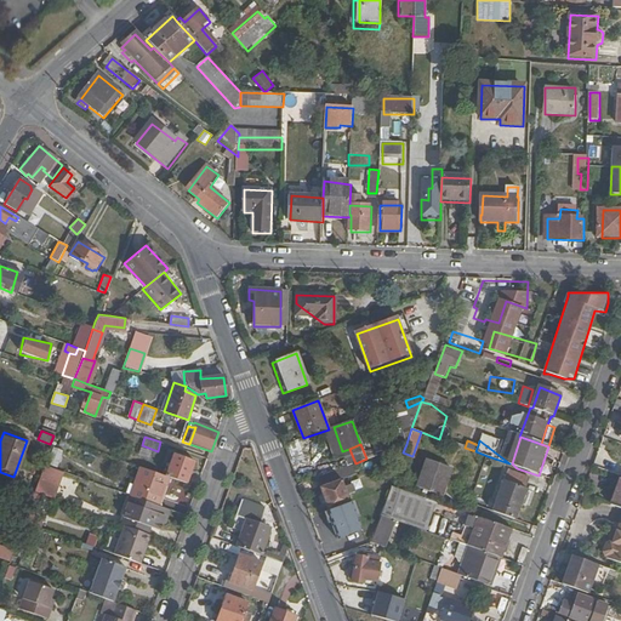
[(50,466),(60,466),(61,449),(51,448),(50,466)]
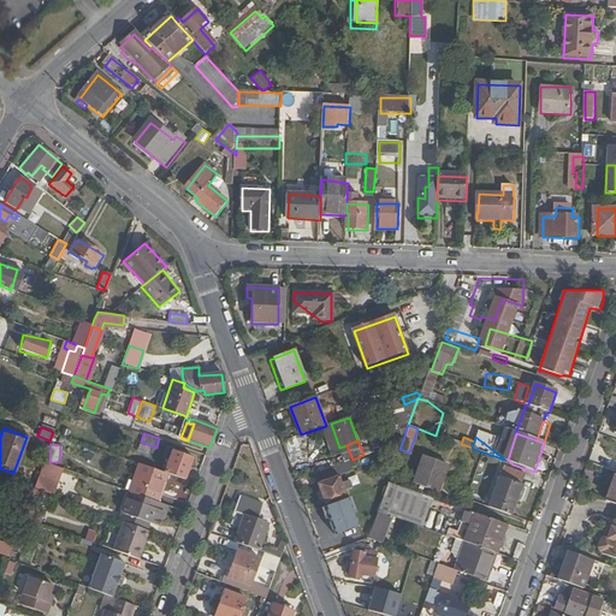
[(167,473),(185,480),(194,457),(172,449),(164,473),(167,473)]
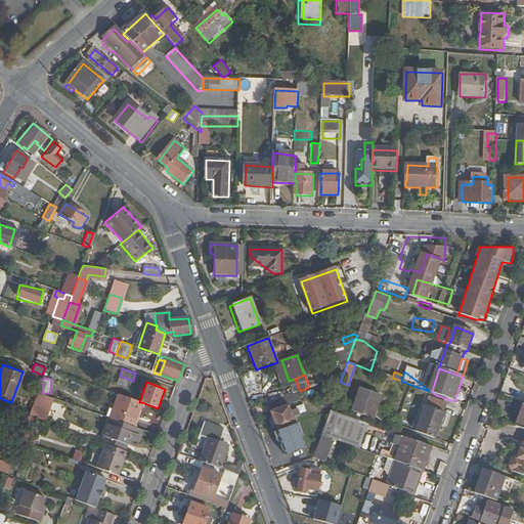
[(380,395),(359,388),(352,409),(372,417),(380,395)]
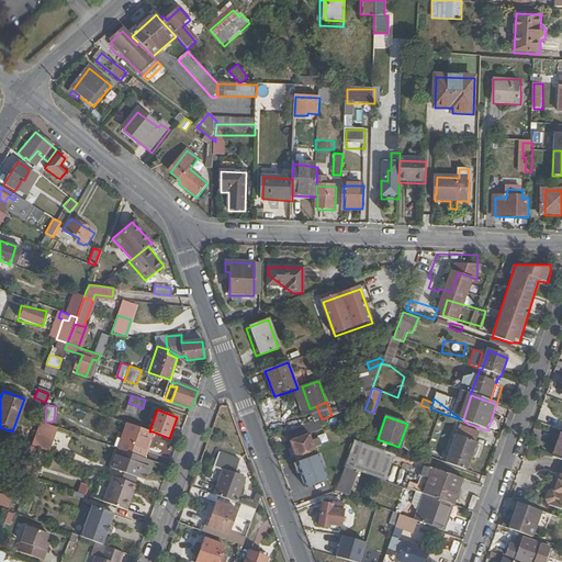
[(119,449),(143,458),(153,431),(149,431),(127,423),(119,449)]
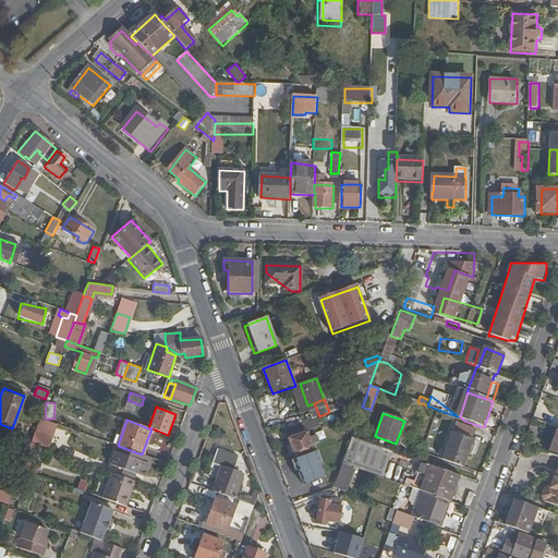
[(305,422),(286,428),(296,457),(315,450),(305,422)]
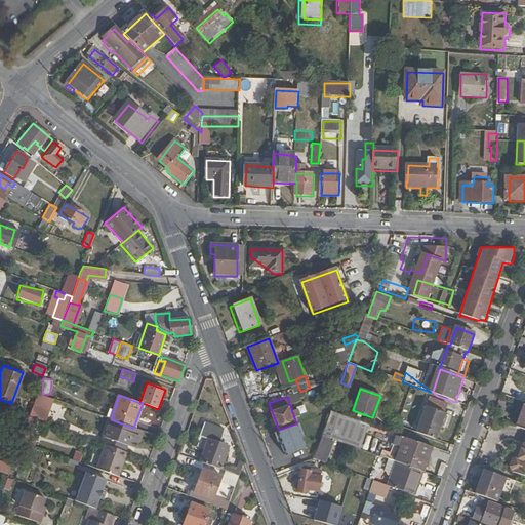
[(430,398),(417,432),(435,439),(448,404),(430,398)]
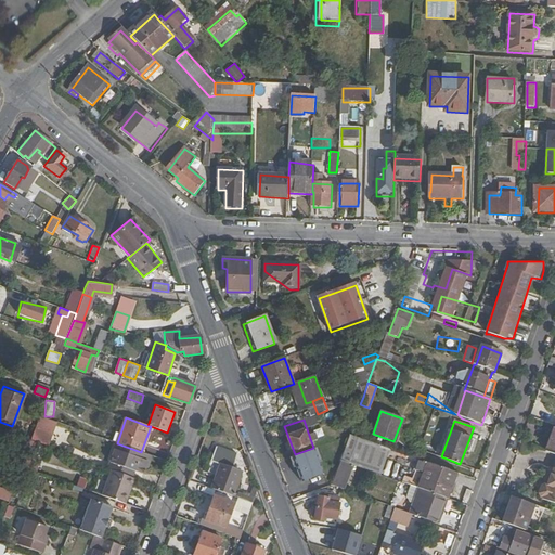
[(36,425),(30,438),(48,444),(52,431),(36,425)]
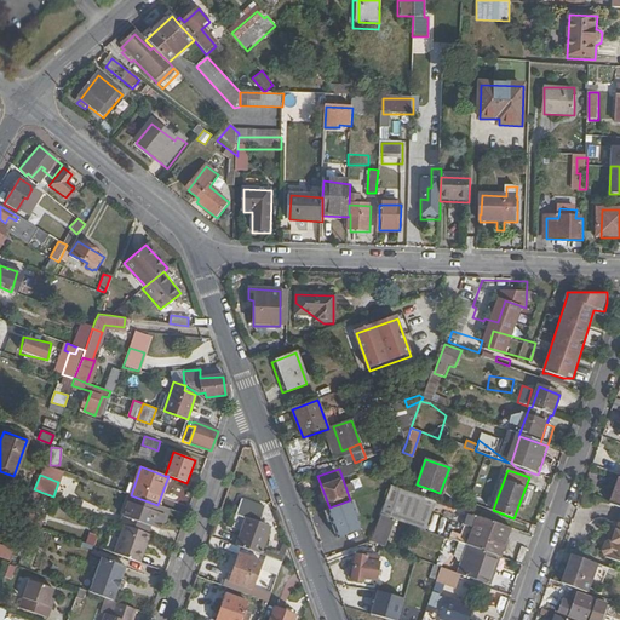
[(414,526),(424,498),(391,486),(380,514),(394,518),(414,526)]
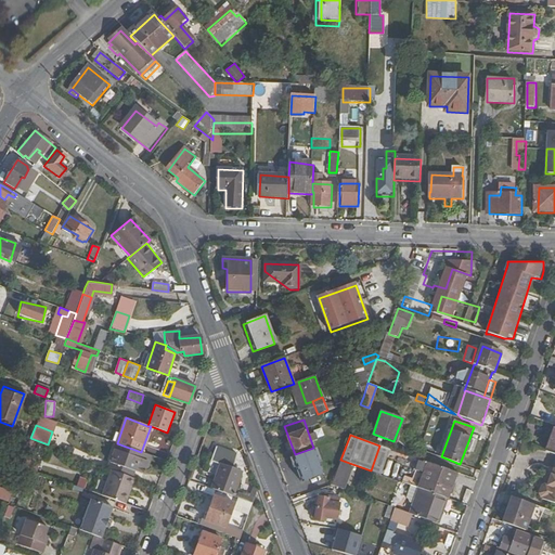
[(38,443),(30,440),(21,466),(33,469),(36,460),(33,459),(38,443)]
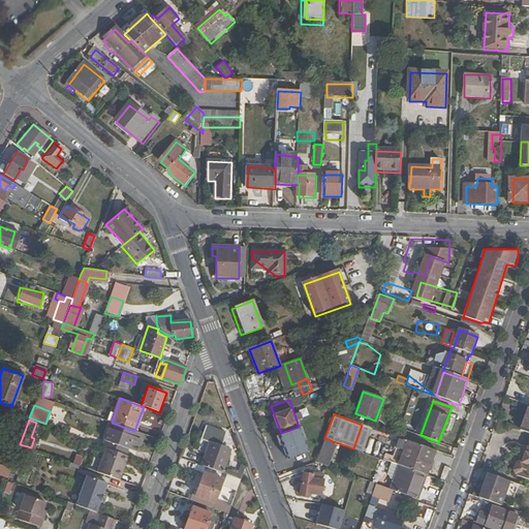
[(212,442),(204,465),(223,472),(230,449),(223,446),(228,432),(209,425),(203,438),(212,442)]
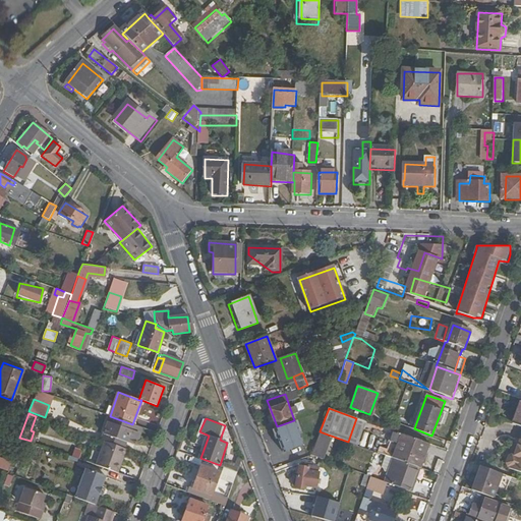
[(275,428),(283,452),(302,446),(294,421),(275,428)]
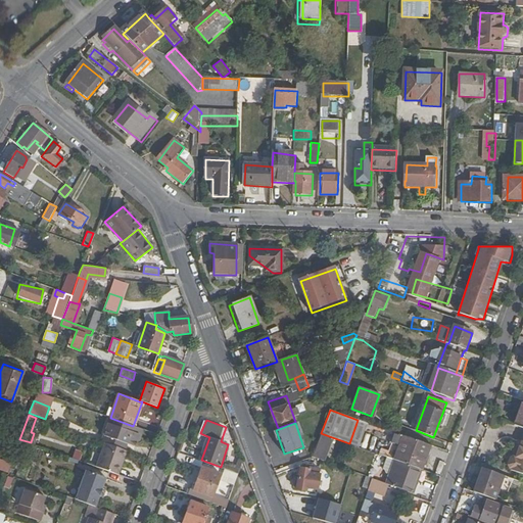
[(321,433),(313,458),(324,462),(332,437),(321,433)]
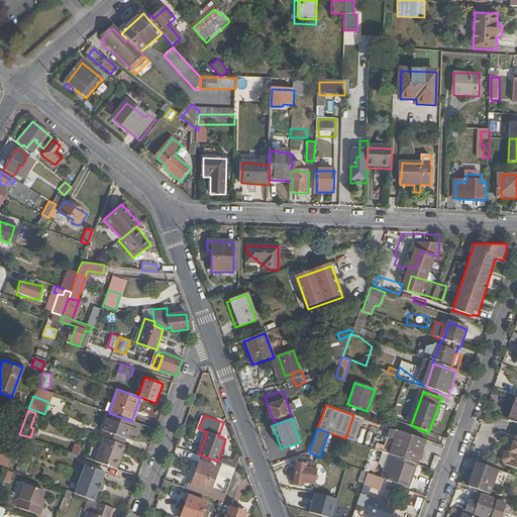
[(417,464),(425,440),(399,430),(391,454),(417,464)]
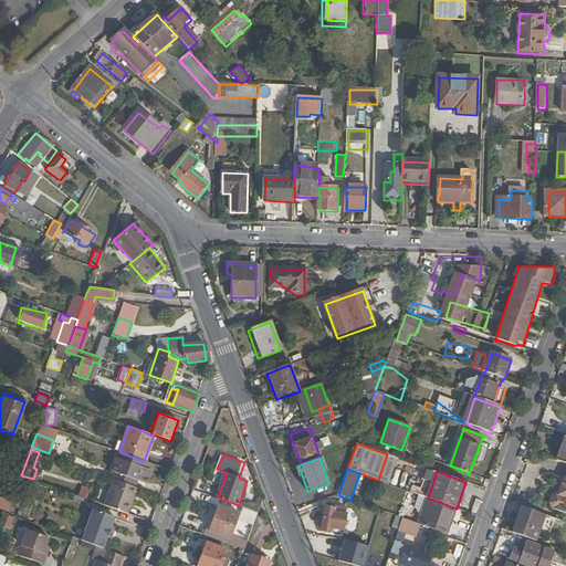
[(135,499),(138,489),(114,480),(104,505),(126,513),(132,498),(135,499)]
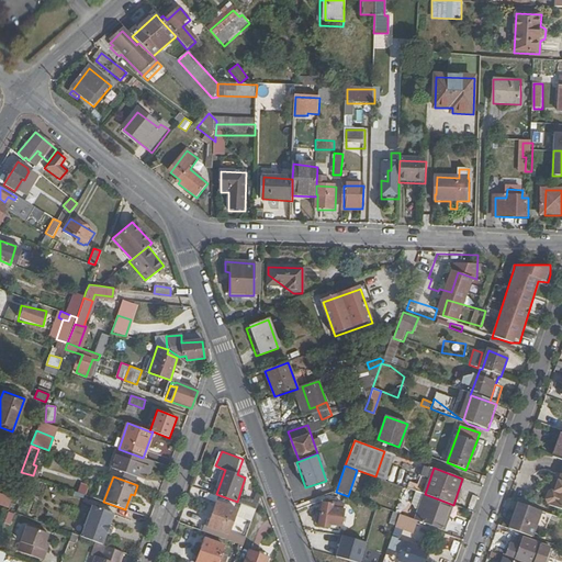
[(86,495),(89,485),(80,482),(77,492),(86,495)]
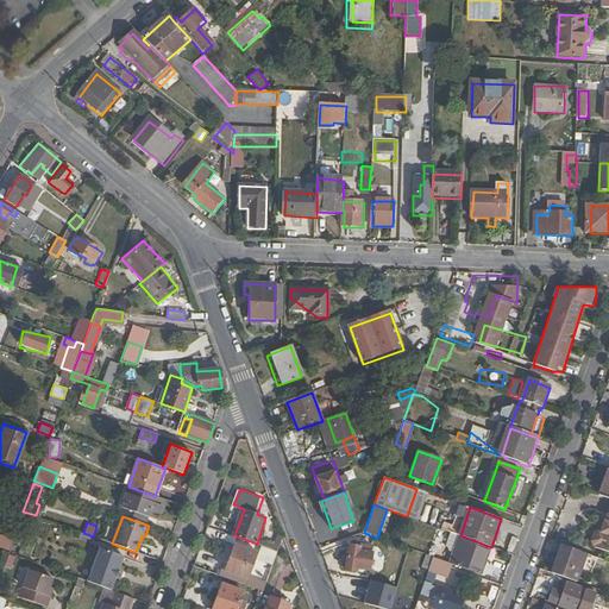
[(594,546),(608,551),(608,537),(604,533),(600,529),(600,531),(597,529),(592,532),(590,539),(592,544),(595,545),(594,546)]
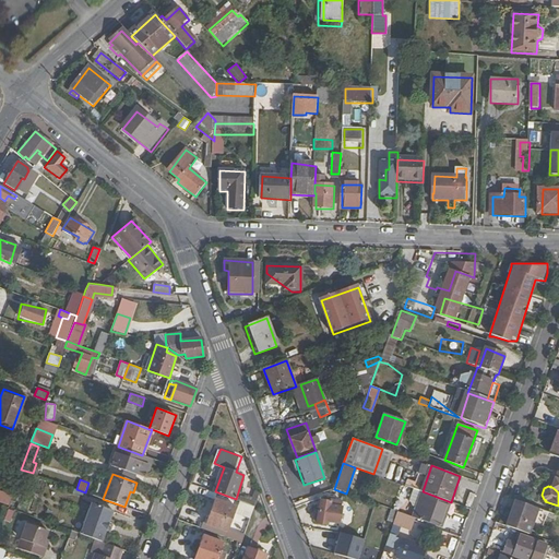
[(441,527),(451,502),(423,491),(415,489),(409,501),(413,502),(414,506),(417,508),(414,518),(415,519),(441,527)]
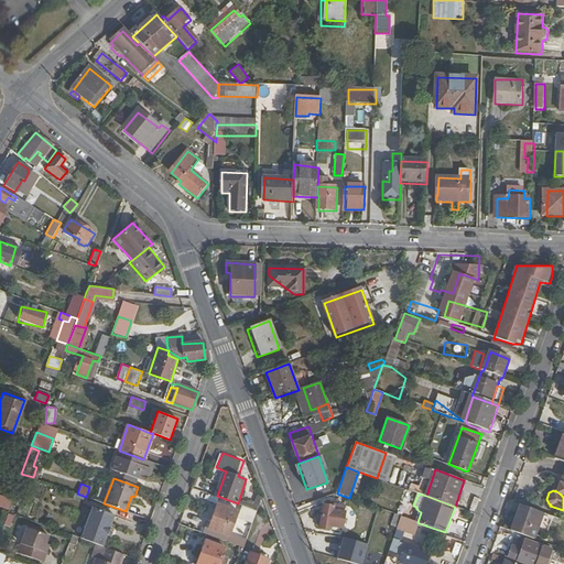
[(0,495),(0,506),(8,509),(11,500),(0,495)]
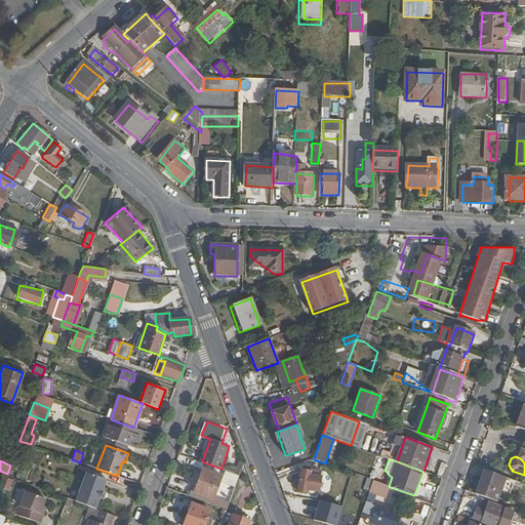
[(212,503),(228,509),(230,502),(214,497),(223,476),(204,469),(195,491),(191,490),(189,494),(212,503)]
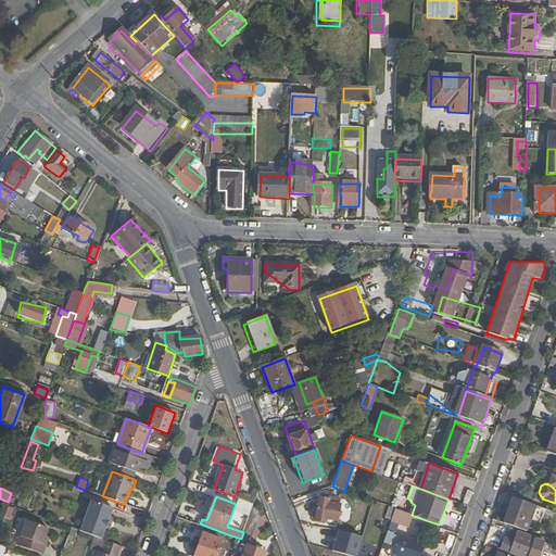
[(340,498),(329,496),(329,500),(319,497),(317,506),(315,506),(312,518),(315,519),(315,520),(326,522),(326,519),(338,521),(340,505),(339,504),(340,498)]
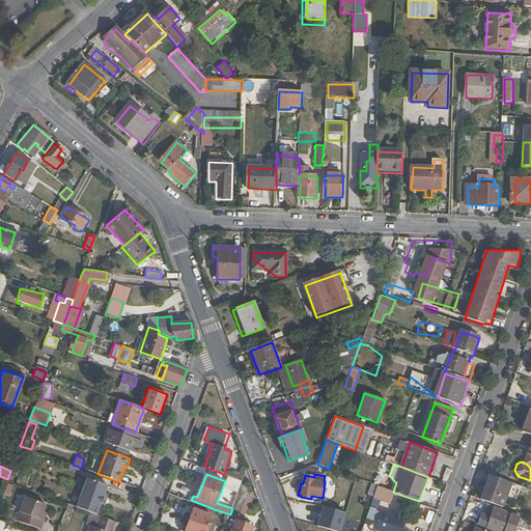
[(490,474),(481,498),(502,506),(511,481),(490,474)]
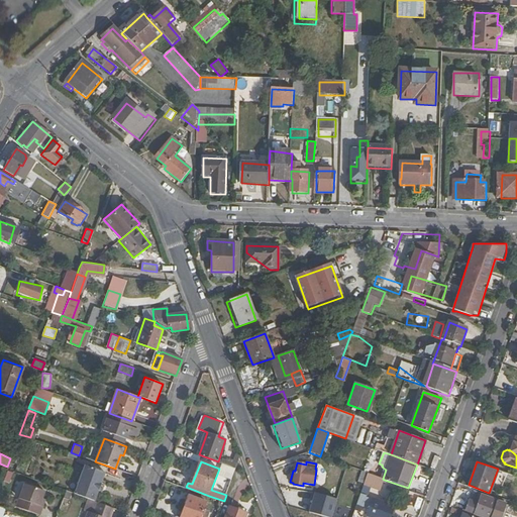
[(94,488),(96,482),(100,471),(81,463),(75,481),(94,488)]
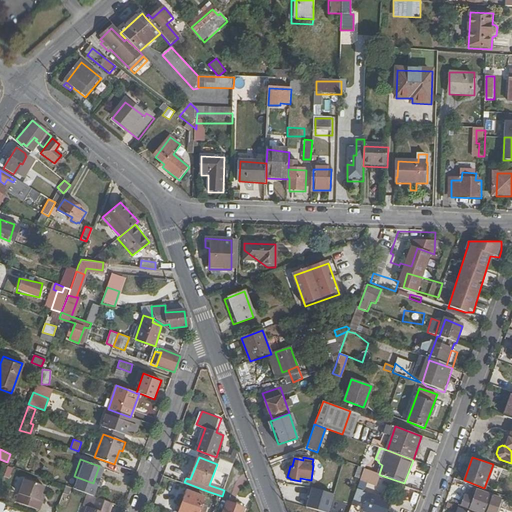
[(227,468),(229,462),(222,460),(220,465),(227,468)]
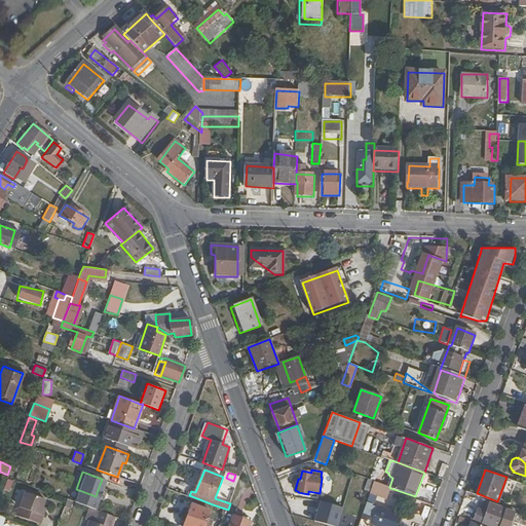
[(370,492),(371,492),(374,482),(369,480),(365,490),(370,492)]
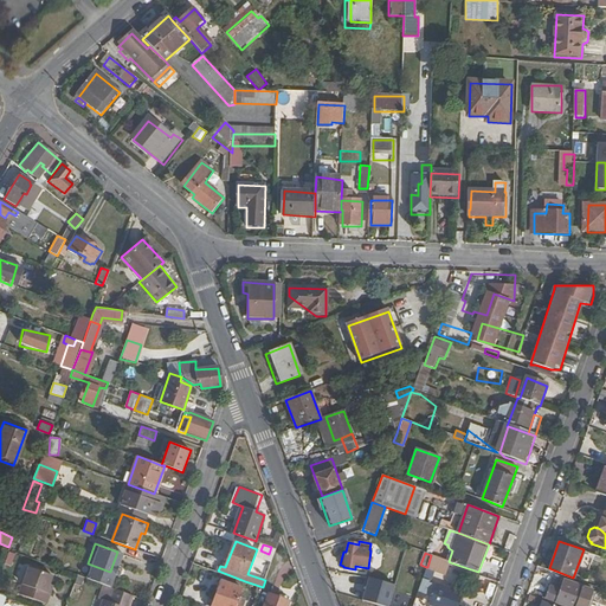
[(446,573),(450,562),(449,561),(431,555),(427,567),(446,573)]
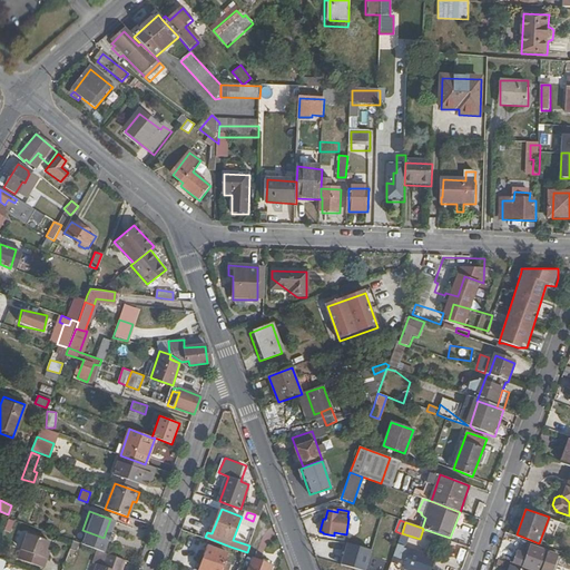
[(99,551),(102,541),(104,538),(82,530),(77,543),(99,551)]
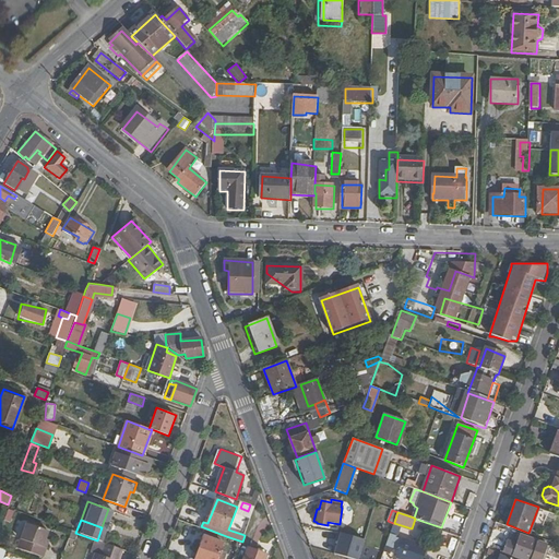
[(48,532),(26,524),(18,548),(39,556),(48,532)]
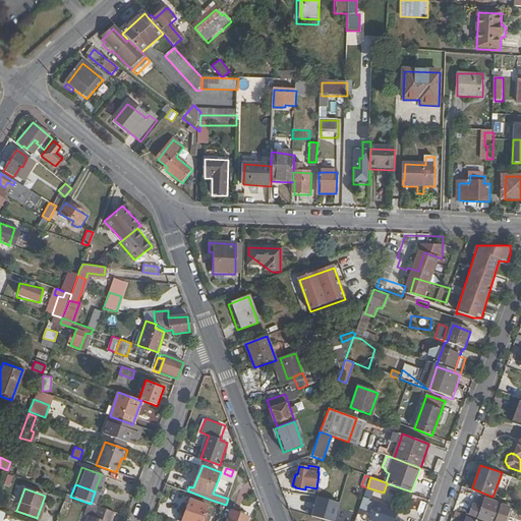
[(316,496),(310,516),(327,520),(333,520),(339,503),(316,496)]
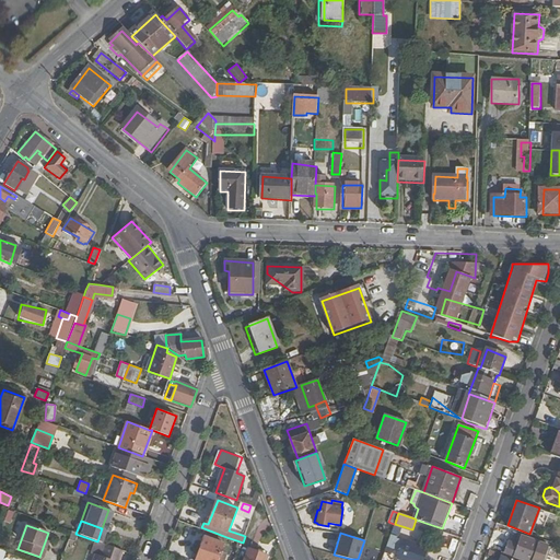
[(218,559),(224,543),(205,536),(198,552),(195,551),(193,559),(218,559)]
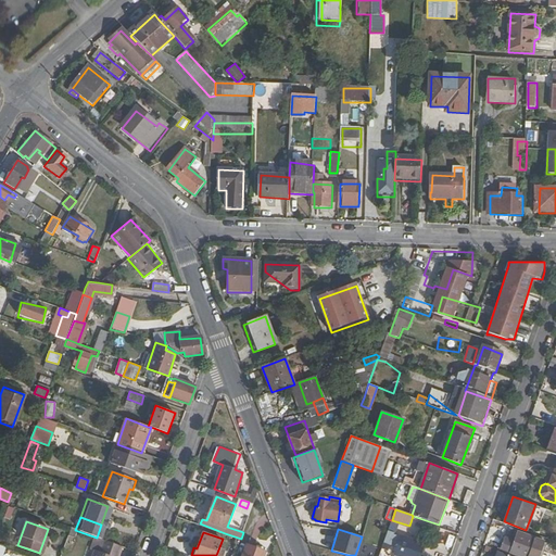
[(518,532),(510,552),(521,555),(532,555),(539,540),(518,532)]
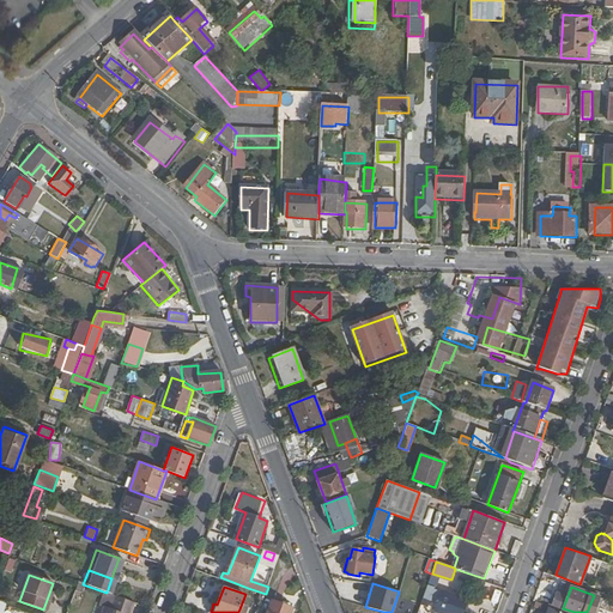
[(443,612),(460,612),(465,600),(441,593),(435,610),(443,612)]
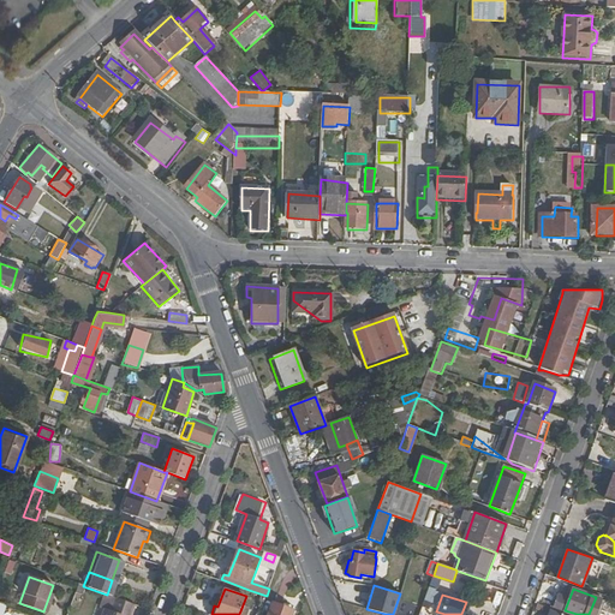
[(102,614),(131,614),(135,605),(112,597),(107,610),(105,609),(102,614)]
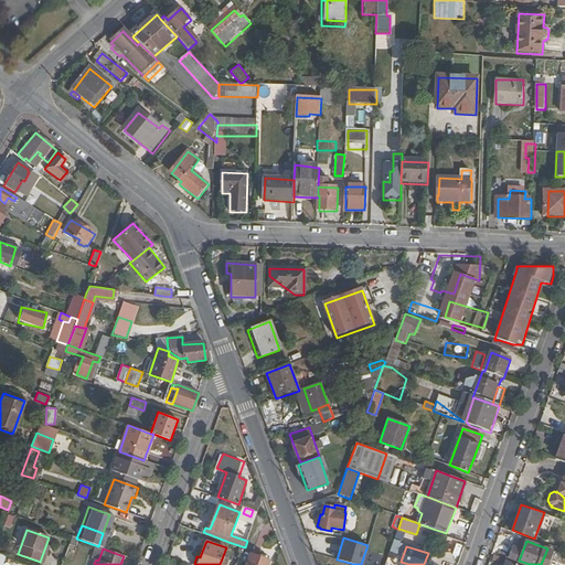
[(267,564),(269,561),(252,554),(246,564),(267,564)]
